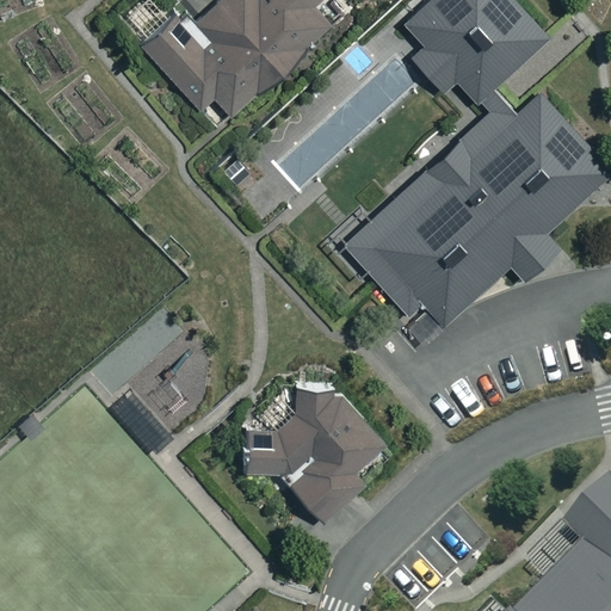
[(315,4),(319,0),(195,0),(184,12),(176,2),(134,43),(197,109),(209,97),(226,115),(327,16),(315,4)]
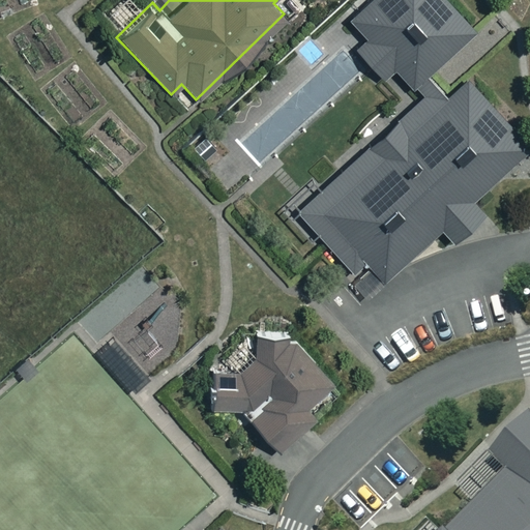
[(469,26),(445,0),(363,0),(346,17),(363,35),(352,46),(380,76),(390,65),(408,83),(469,26)]
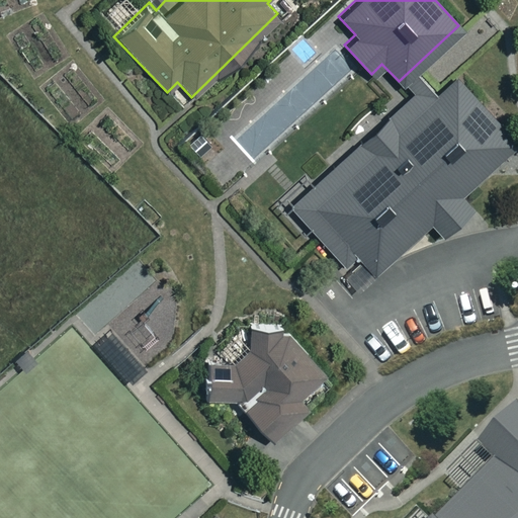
[(512,141),(450,75),(422,100),(412,88),(287,203),(341,262),(351,253),(369,271),(414,230),(426,242),(467,203),(457,191),(512,141)]
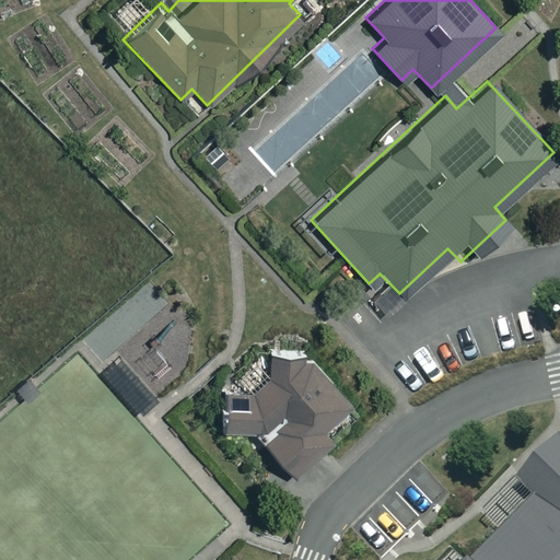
[(347,400),(293,346),(241,397),(217,398),(217,423),(251,430),(292,471),(328,436),(319,427),(347,400)]
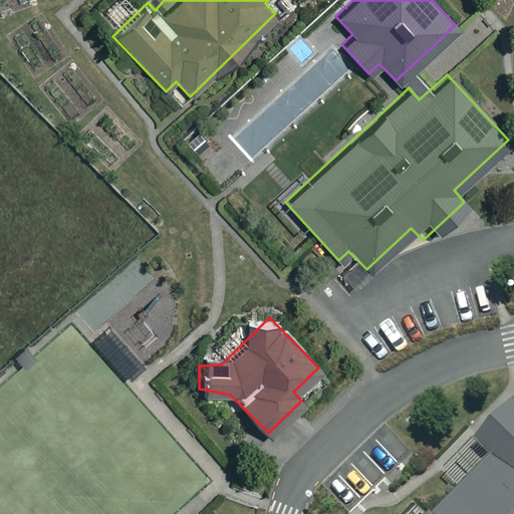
[(133,375),(144,365),(106,323),(94,333),(133,375)]
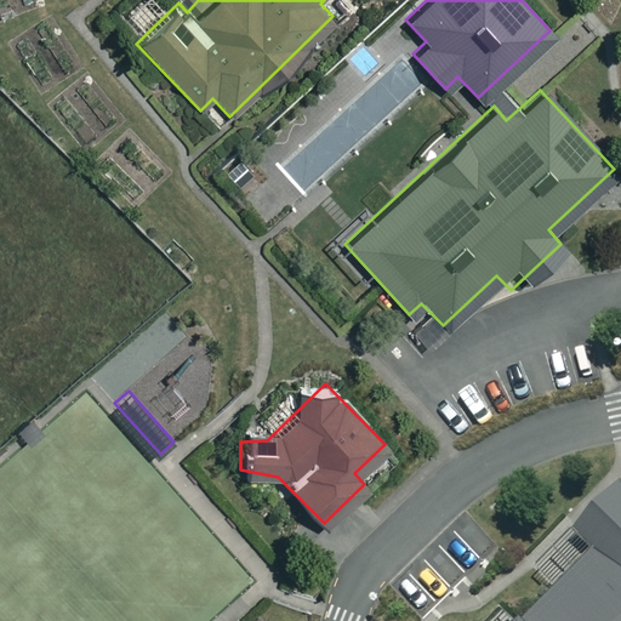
[(620,620),(620,478),(574,527),(592,545),(516,620),(620,620)]
